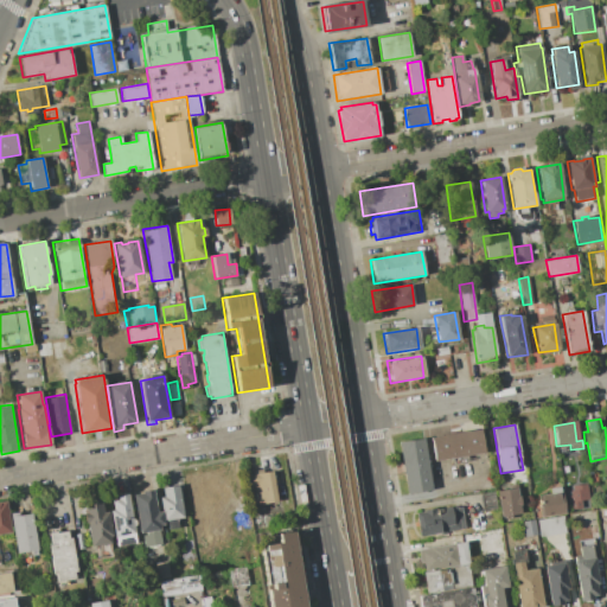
[(434,460),(430,438),(480,429),(484,453),(434,460)]
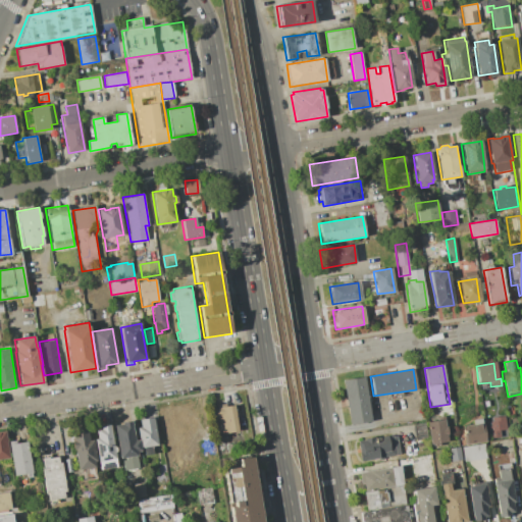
[(343,380),(363,377),(371,421),(350,424),(343,380)]
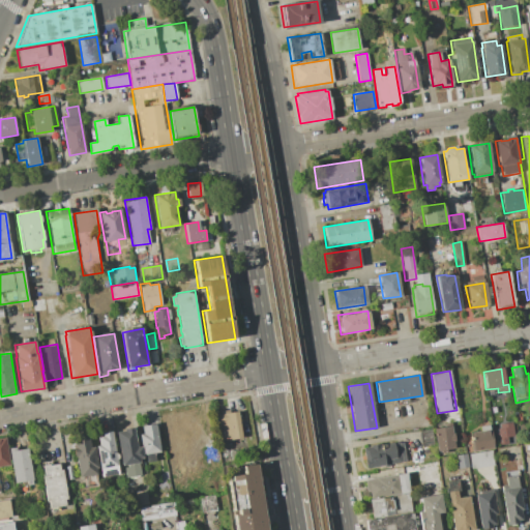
[(214,415),(219,414),(219,411),(231,409),(232,412),(237,411),(241,438),(222,441),(218,425),(216,425),(214,415)]
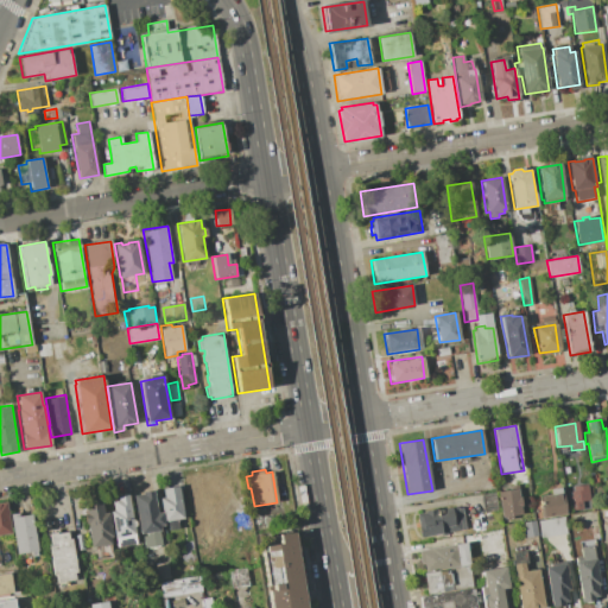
[(565,492),(572,489),(570,477),(563,479),(565,492)]
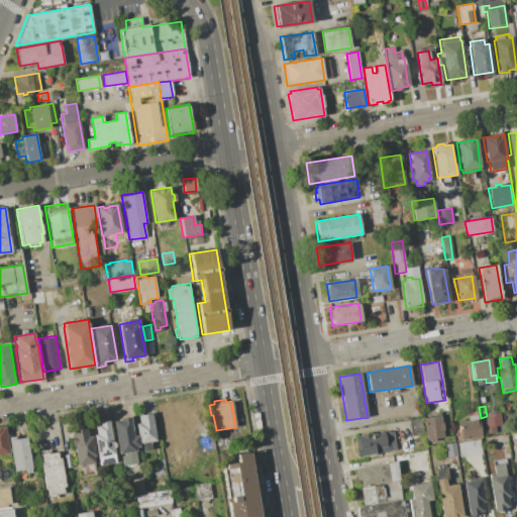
[(157,441),(138,443),(137,435),(134,416),(152,413),(157,441)]
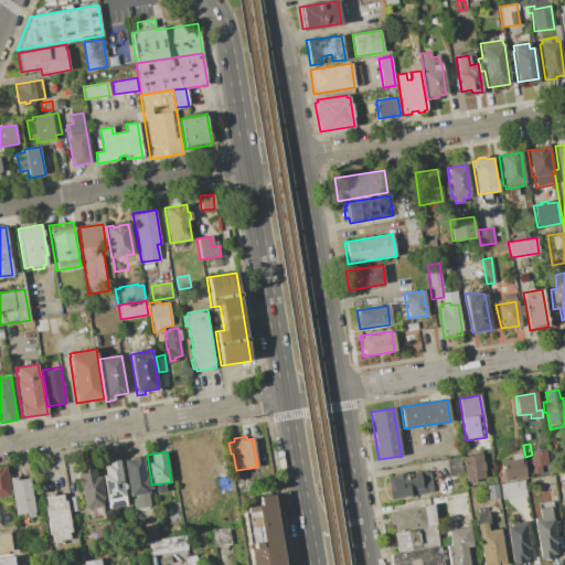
[(503,481),(524,478),(525,478),(523,466),(521,452),(518,454),(512,454),(512,460),(503,461),(504,470),(502,472),(503,481)]
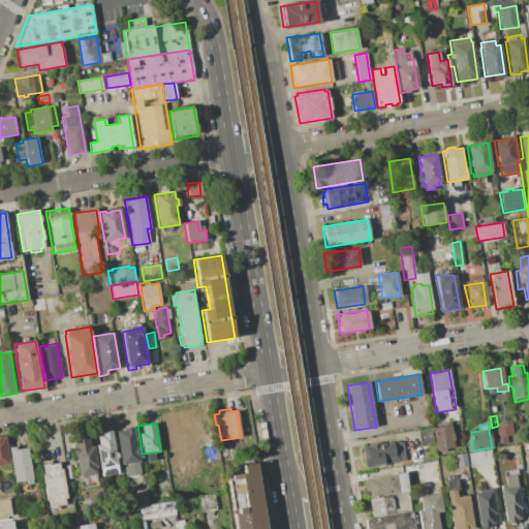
[(438,449),(438,452),(454,449),(450,425),(433,428),(436,450),(438,449)]
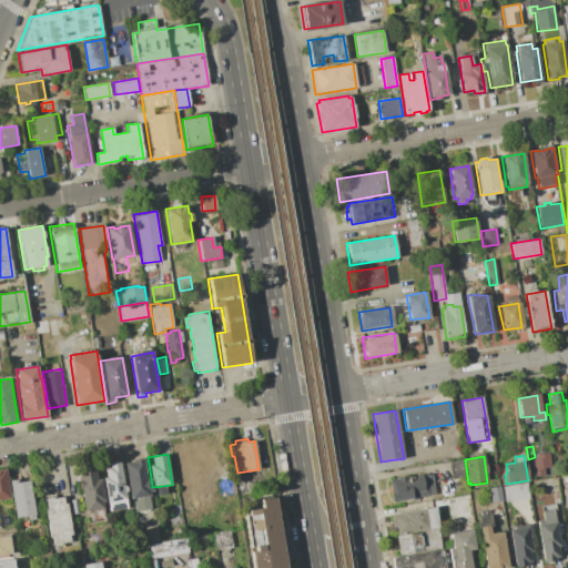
[(124,463),(133,462),(132,459),(142,458),(143,460),(144,460),(146,479),(151,478),(152,487),(153,492),(149,492),(151,509),(132,513),(124,463)]
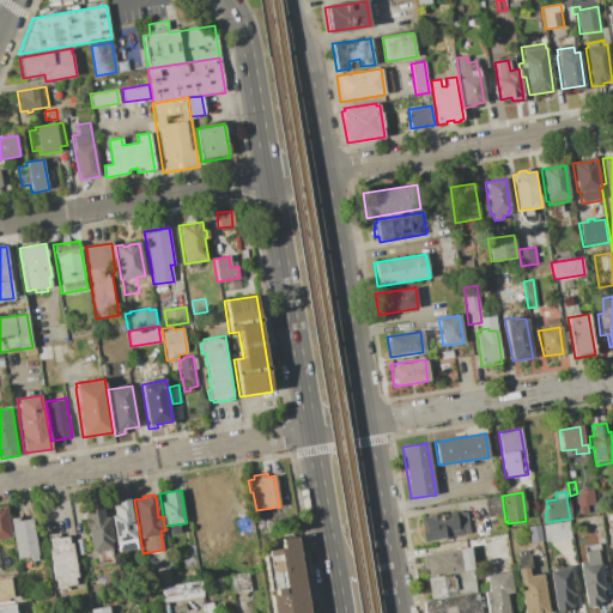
[(484,498),(499,496),(503,515),(486,517),(484,498)]
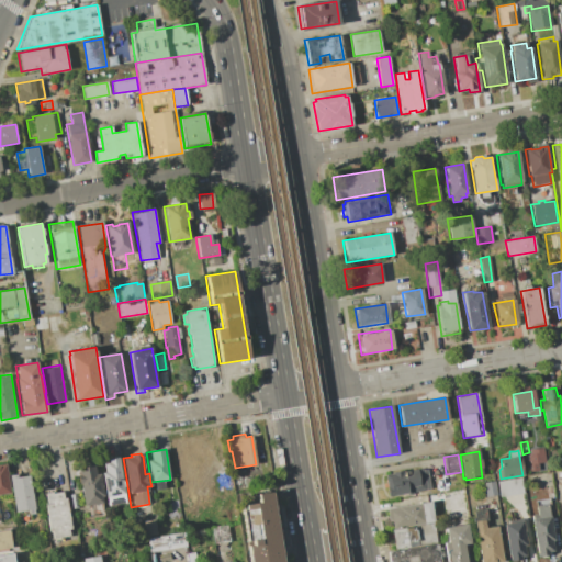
[(108,459),(119,457),(123,481),(125,481),(125,486),(124,487),(126,503),(107,506),(102,473),(104,472),(103,462),(109,462),(108,459)]
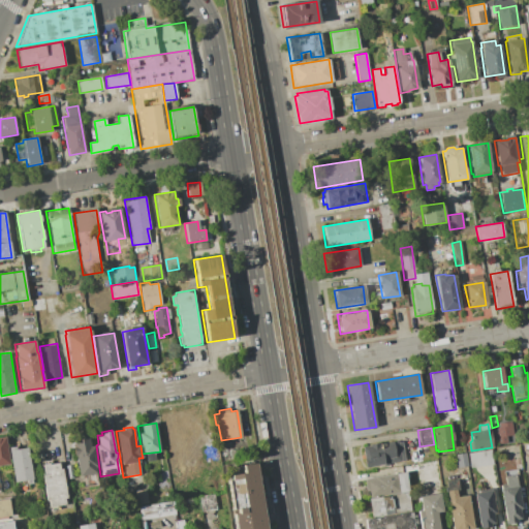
[(495,434),(498,444),(504,443),(502,432),(495,434)]
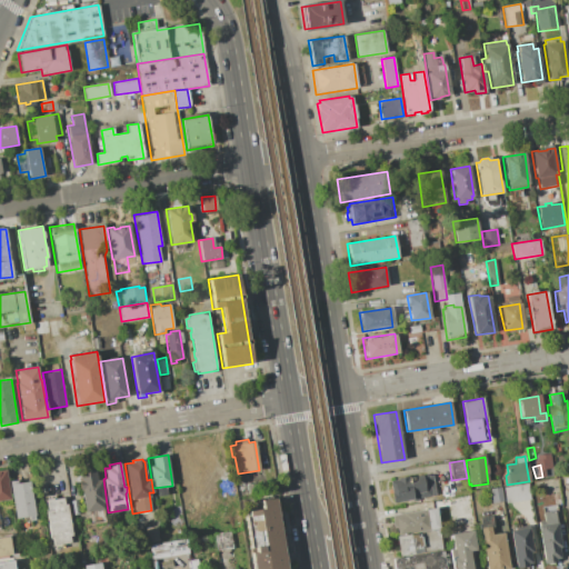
[(95,467),(97,480),(101,479),(106,502),(102,503),(103,509),(85,512),(81,490),(79,491),(79,486),(81,485),(79,469),(95,467)]
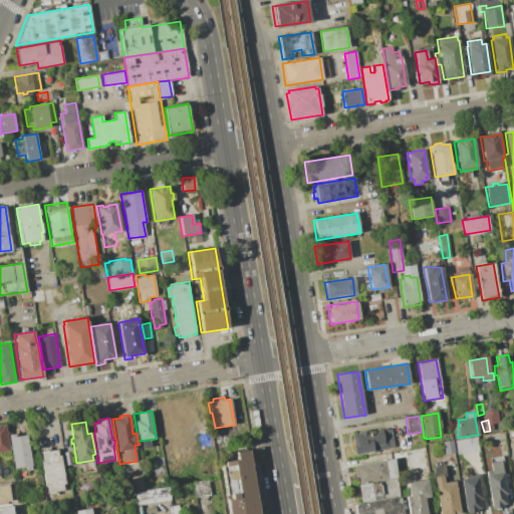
[(0,424),(5,424),(10,451),(0,452),(0,424)]
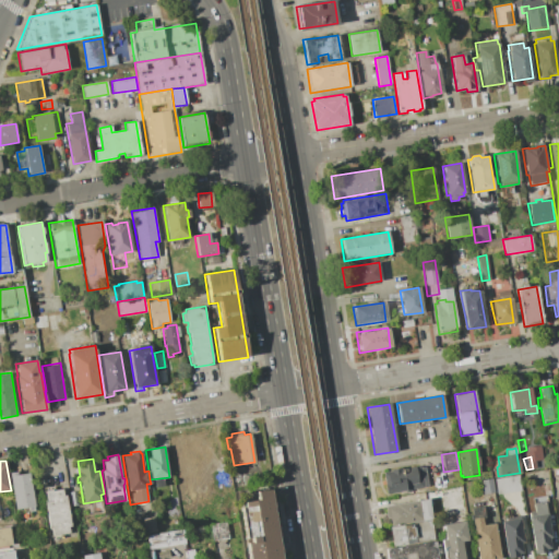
[(536,472),(535,465),(546,462),(547,470),(536,472)]
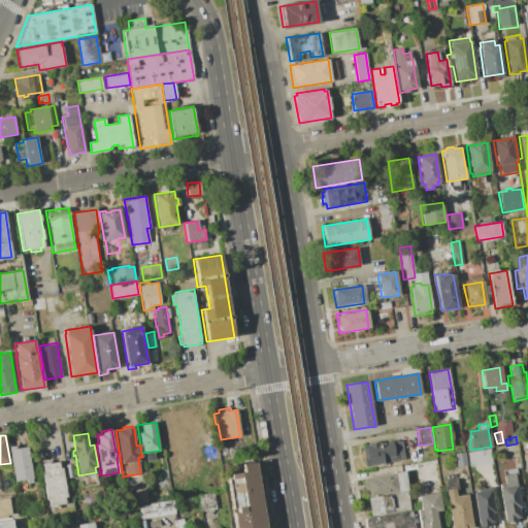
[(361,446),(367,444),(367,443),(376,442),(376,444),(400,440),(403,459),(400,460),(400,461),(387,463),(387,465),(370,467),(370,466),(364,467),(361,446)]
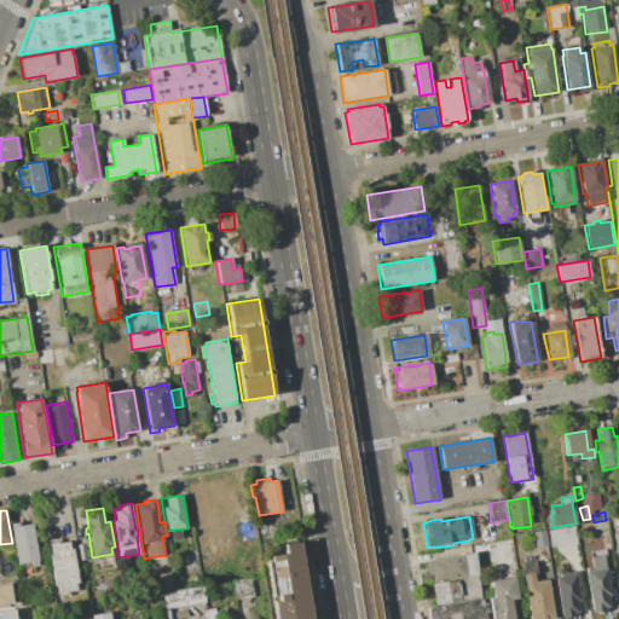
[(10,524),(19,522),(19,526),(33,524),(39,566),(19,570),(19,563),(17,565),(10,524)]
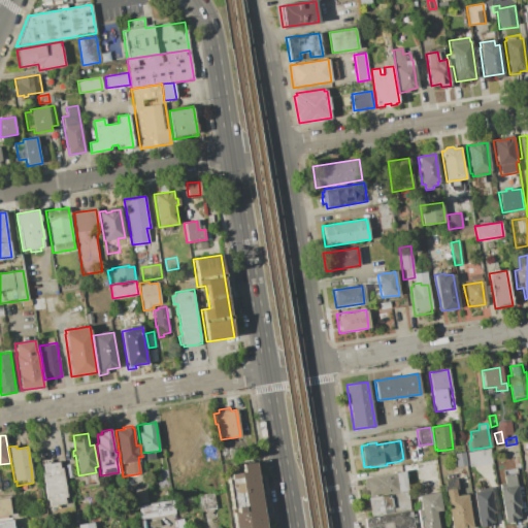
[(467,453),(490,450),(492,464),(469,468),(467,453)]
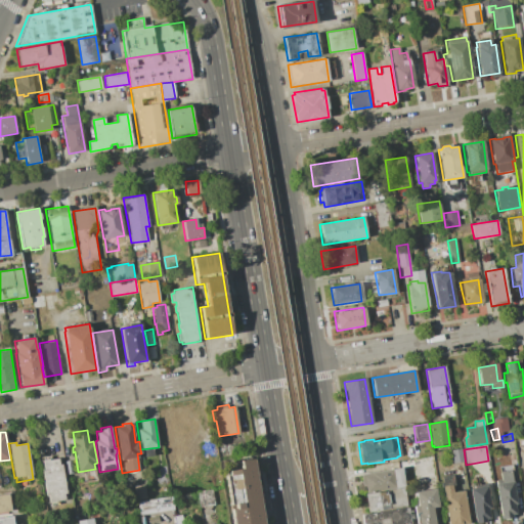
[(450,450),(462,448),(464,463),(452,465),(450,450)]
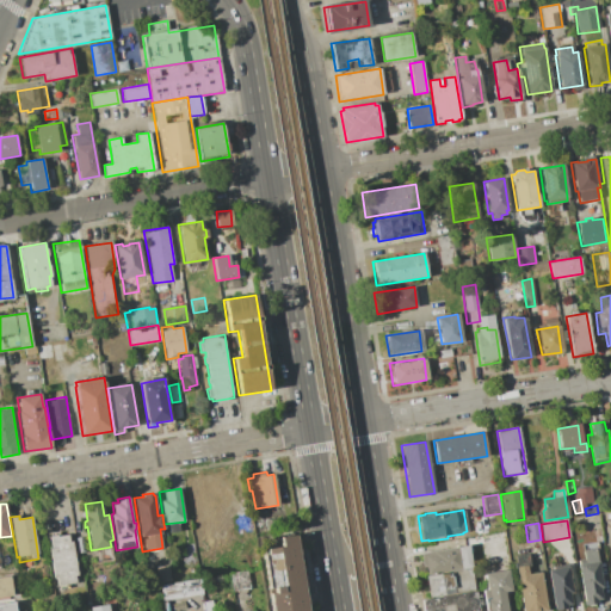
[(481,535),(505,531),(510,561),(486,565),(481,535)]
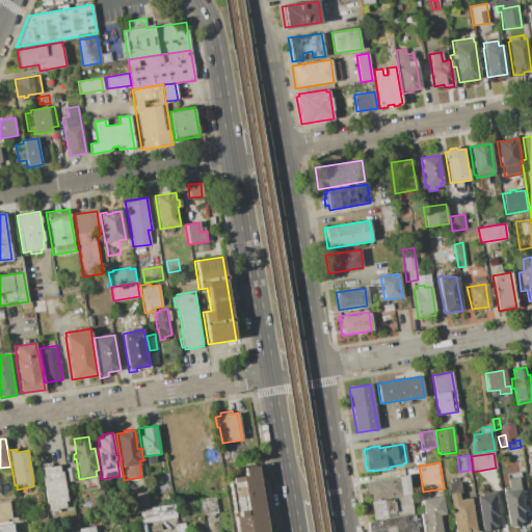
[(43,468),(59,466),(60,472),(62,472),(68,501),(65,501),(67,507),(50,510),(48,502),(46,502),(43,477),(45,476),(43,468)]
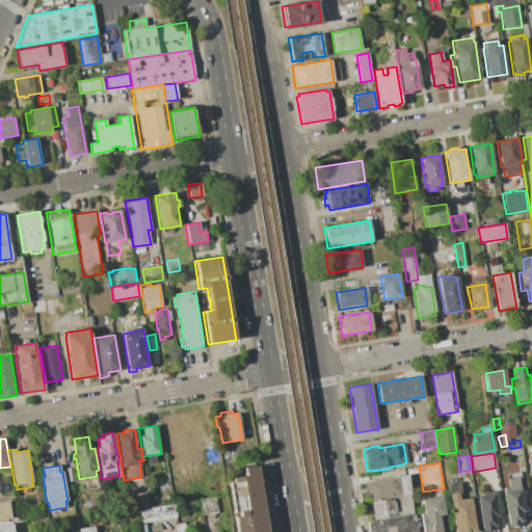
[(237,531),(234,516),(239,515),(238,511),(234,512),(229,483),(232,482),(232,478),(244,476),(243,468),(258,466),(267,531),(237,531)]
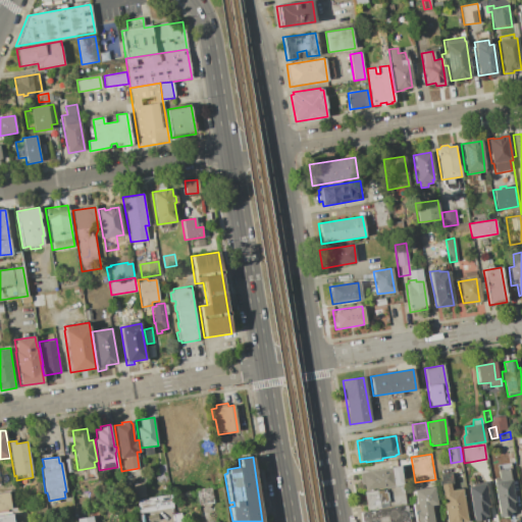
[(364,491),(363,483),(360,483),(358,472),(400,466),(402,478),(400,478),(401,485),(385,487),(364,491)]
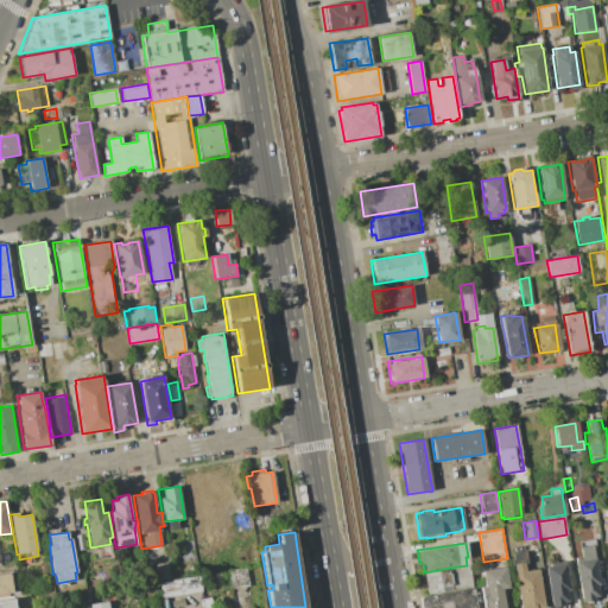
[(575,562),(582,561),(581,548),(594,545),(600,587),(597,587),(599,596),(594,597),(594,601),(582,603),(575,562)]
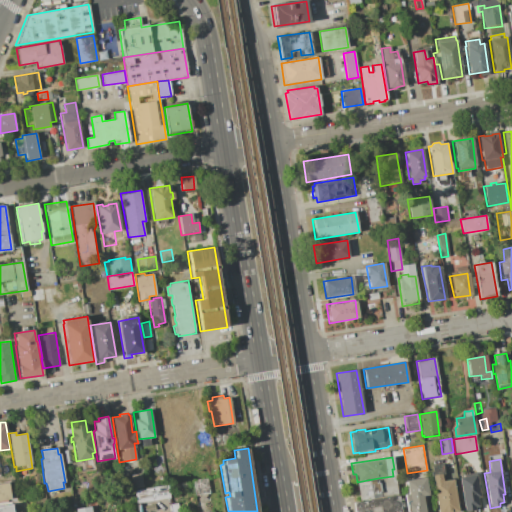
[(431,466),(442,464),(444,475),(441,476),(442,481),(453,479),(459,511),(437,511),(432,476),(431,477),(430,471),(432,471),(431,466)]
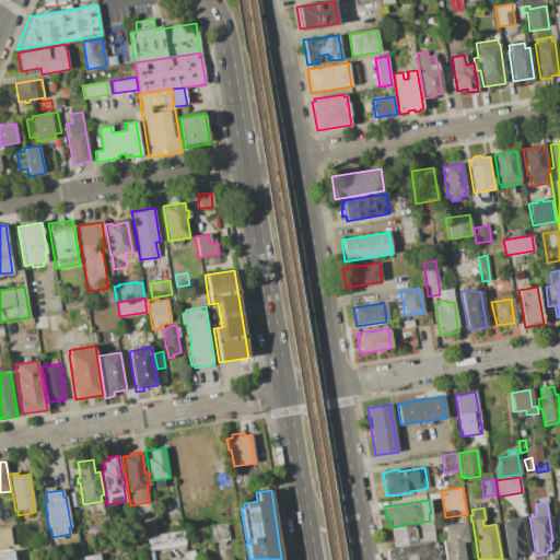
[(502,522),(505,521),(505,518),(521,516),(525,545),(522,546),(523,556),(508,559),(502,522)]
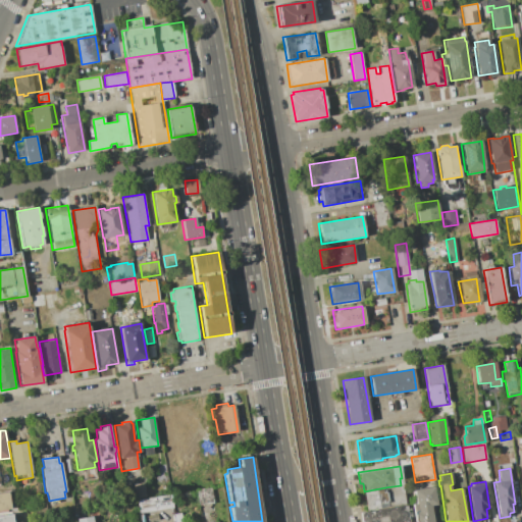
[(133,484),(145,483),(147,497),(135,499),(133,484)]
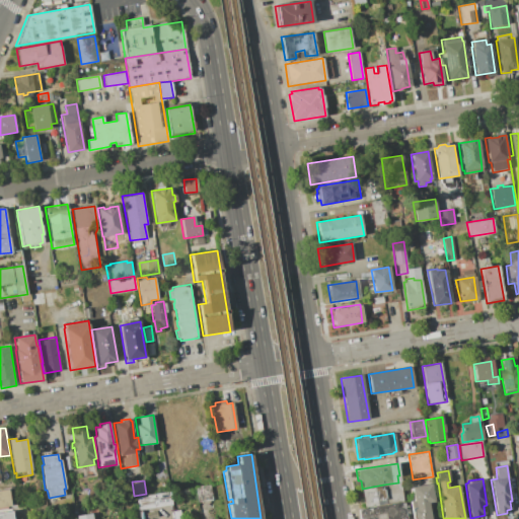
[(411,487),(431,484),(434,503),(430,503),(432,518),(412,518),(410,501),(413,501),(411,487)]
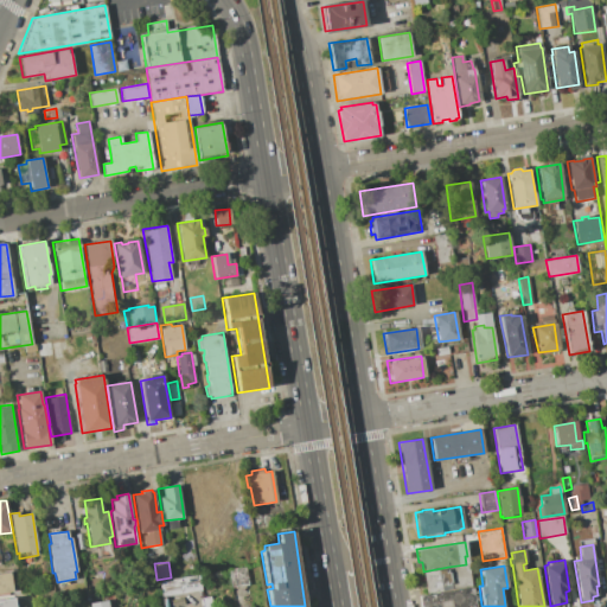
[(228,569),(246,567),(249,586),(230,588),(228,569)]
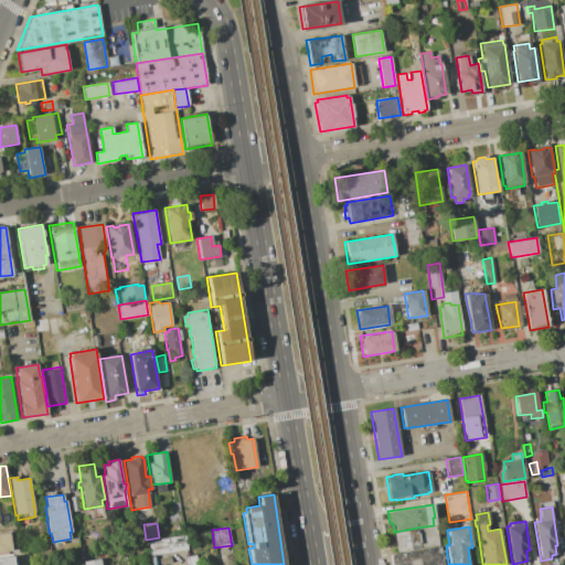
[(394,532),(417,528),(420,548),(396,552),(393,532),(394,532)]
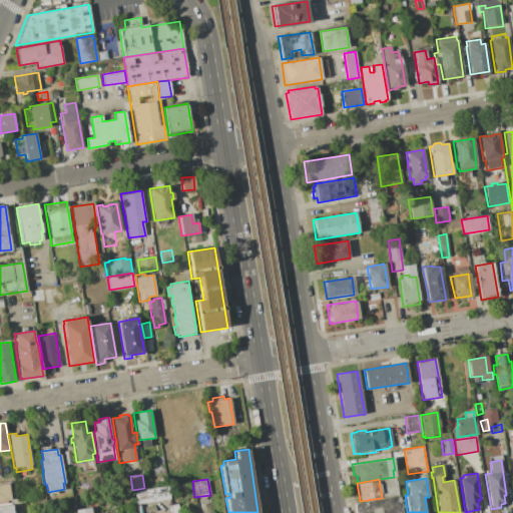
[(0,484),(9,483),(11,500),(0,501),(0,484)]
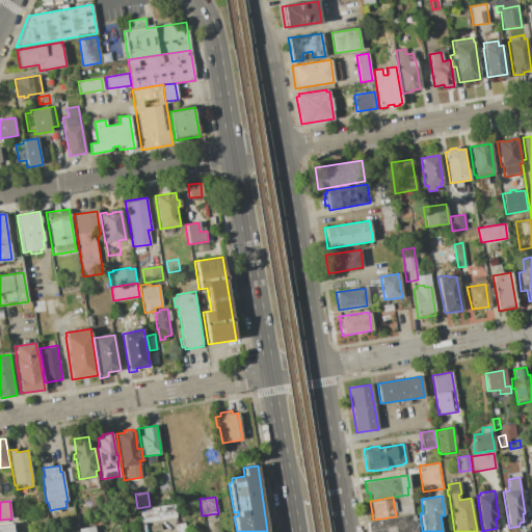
[(137,509),(175,503),(177,519),(139,524),(137,509)]
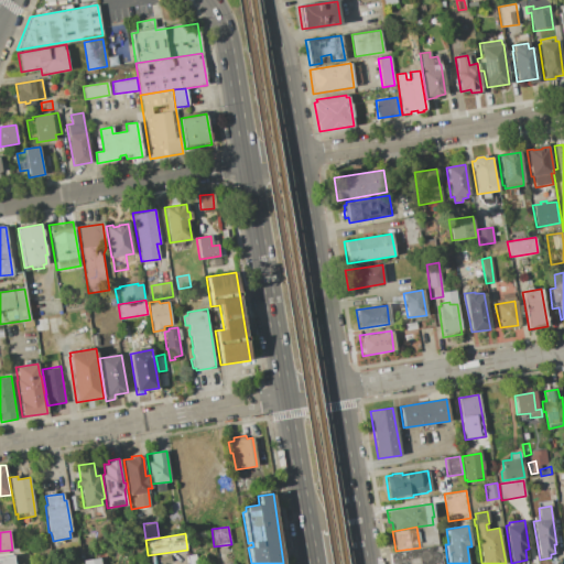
[(390,563),(389,554),(440,545),(442,563),(390,563)]
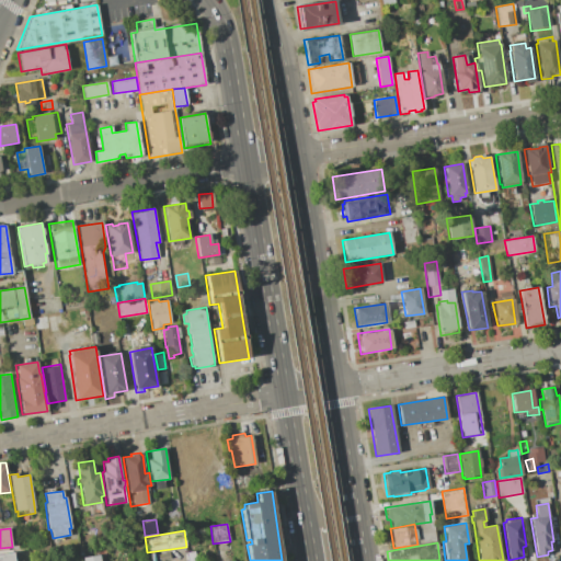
[(187,560),(186,552),(195,550),(196,560),(187,560)]
